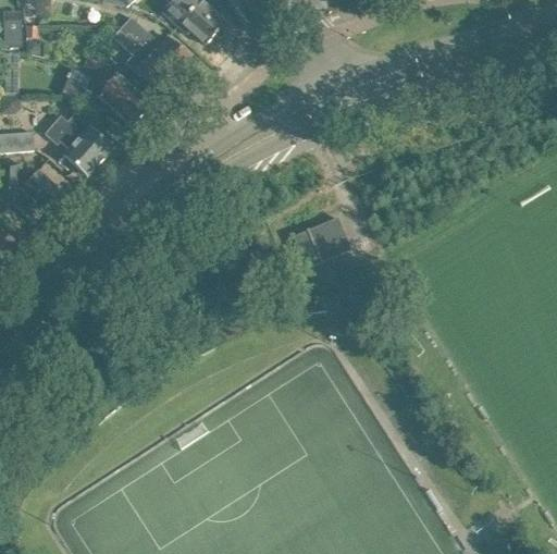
[(23,0),(22,26),(37,26),(37,0),(23,0)]
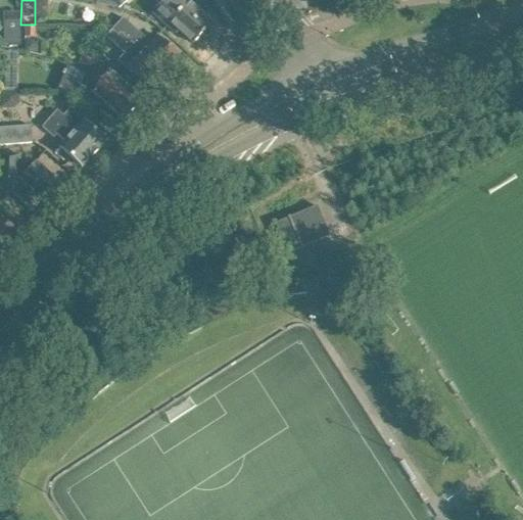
[(177,27),(177,28),(192,41),(210,20),(187,0),(185,0),(177,10),(164,0),(160,0),(152,10),(174,30),(177,27)]
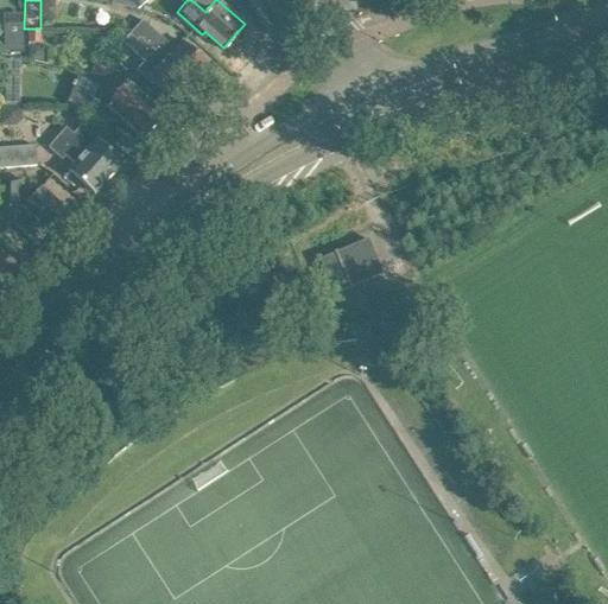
[(23,50),(21,13),(0,13),(2,51),(23,50)]
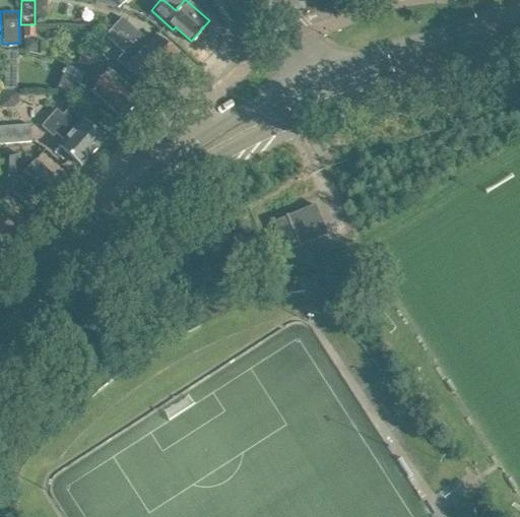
[(113,24),(165,71),(179,54),(155,34),(149,41),(121,15),(113,24)]
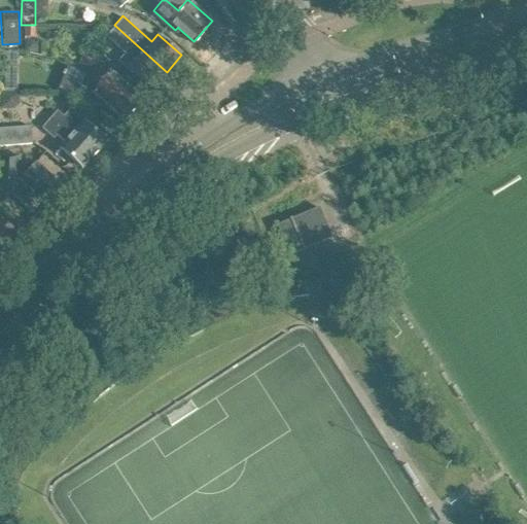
[(35,25),(21,25),(21,34),(34,35),(35,25)]
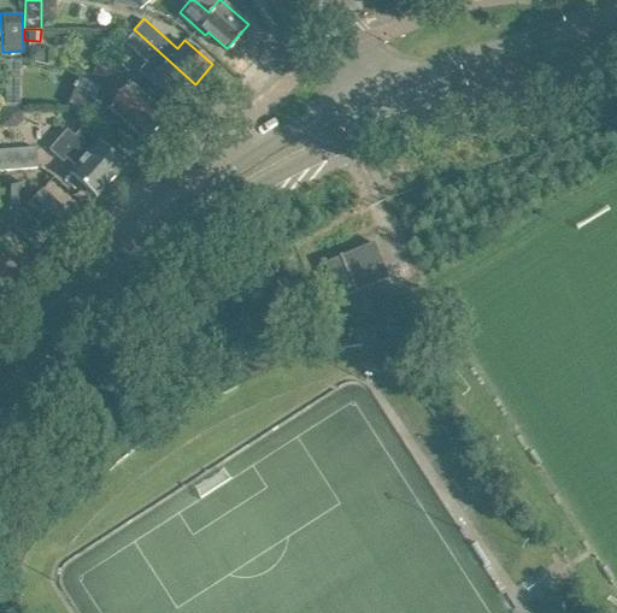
[(195,84),(134,29),(124,40),(146,60),(137,69),(150,80),(177,104),(195,84)]
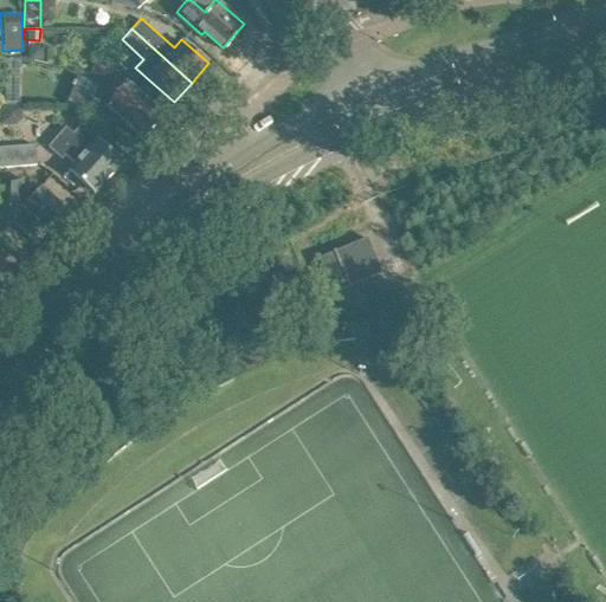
[(38,44),(30,44),(28,58),(44,58),(44,51),(38,44)]
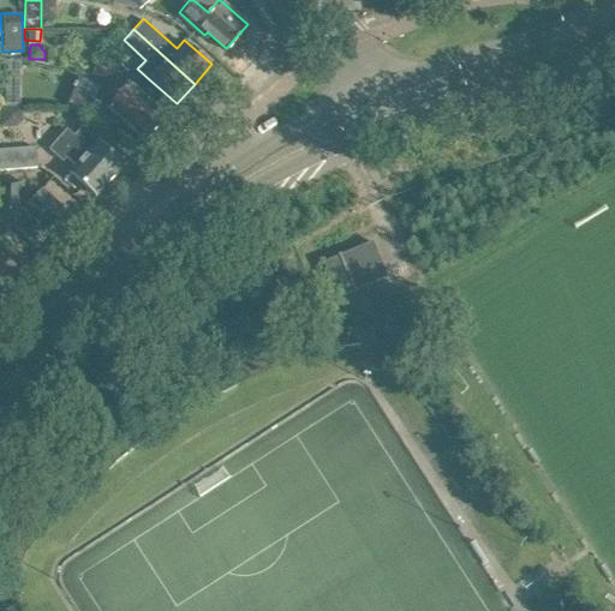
[(5,60),(4,85),(19,87),(21,60),(5,60)]
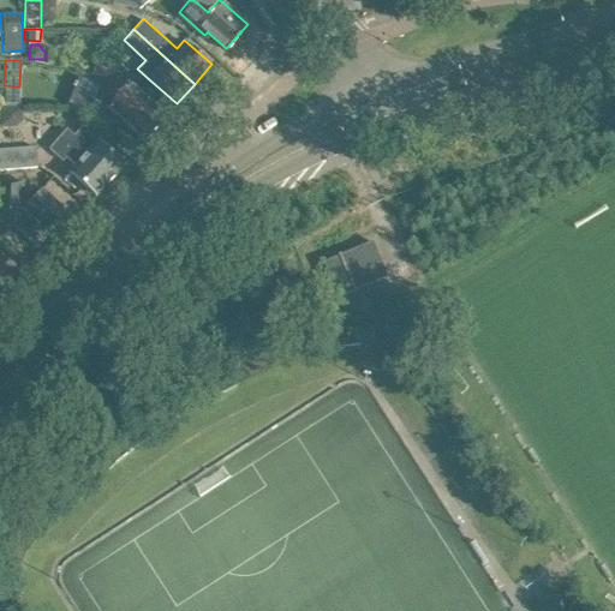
[(120,100),(99,91),(101,84),(88,78),(78,78),(69,102),(76,105),(117,123),(120,117),(145,139),(166,115),(141,93),(130,88),(120,100)]
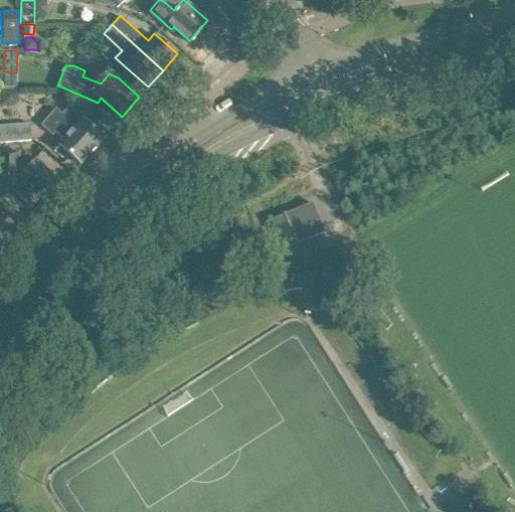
[(57,143),(65,149),(80,163),(104,136),(90,123),(81,116),(80,116),(68,105),(61,112),(55,106),(40,123),(52,133),(55,130),(62,136),(57,143)]
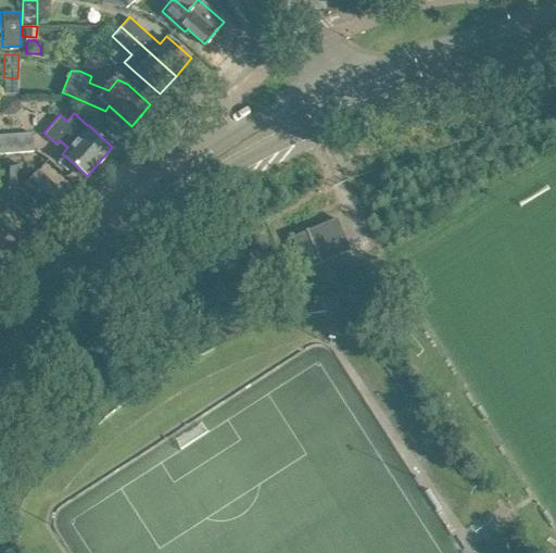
[(0,133),(0,151),(34,149),(33,130),(0,133)]
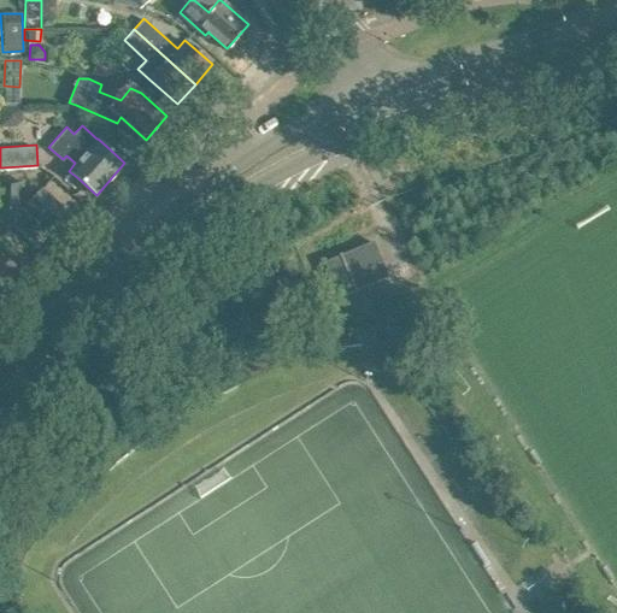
[(10,223),(27,236),(37,246),(50,233),(57,239),(76,218),(58,201),(41,188),(33,198),(23,189),(24,182),(0,180),(0,219),(7,227),(10,223)]
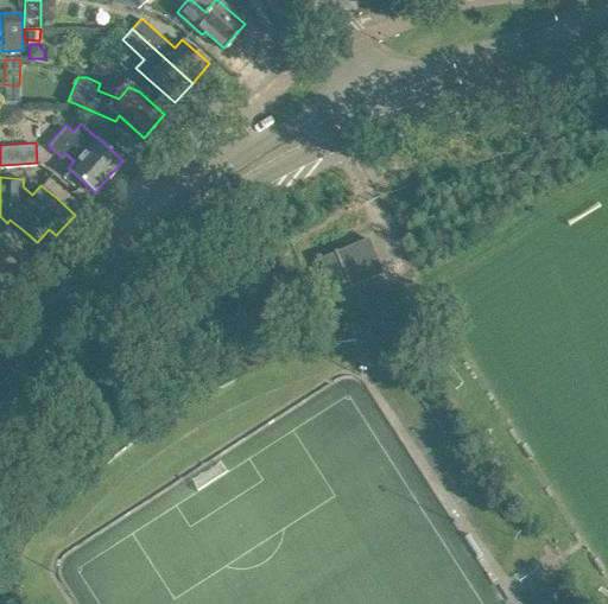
[(333,292),(382,271),(368,236),(318,256),(333,292)]
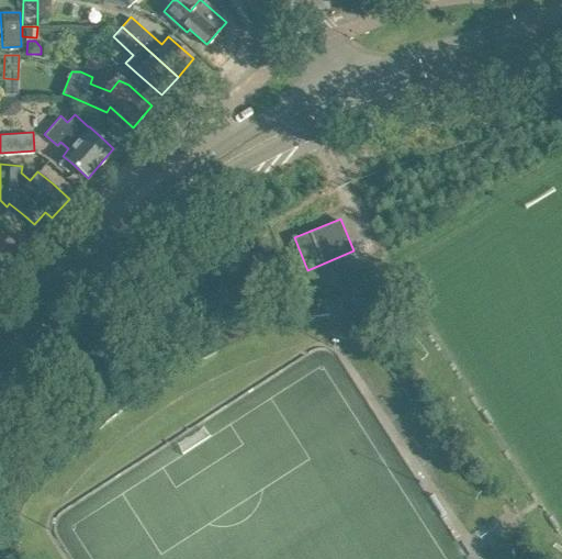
[(0,276),(15,259),(0,245),(0,276)]
